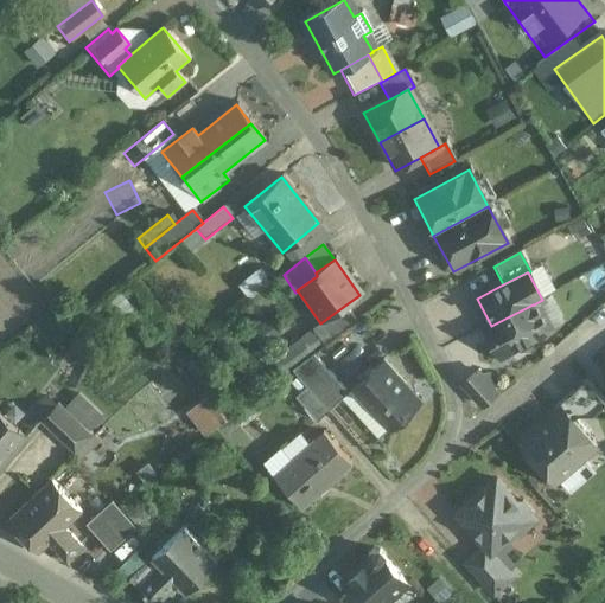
[(254,274),(235,289),(244,301),(263,286),(254,274)]
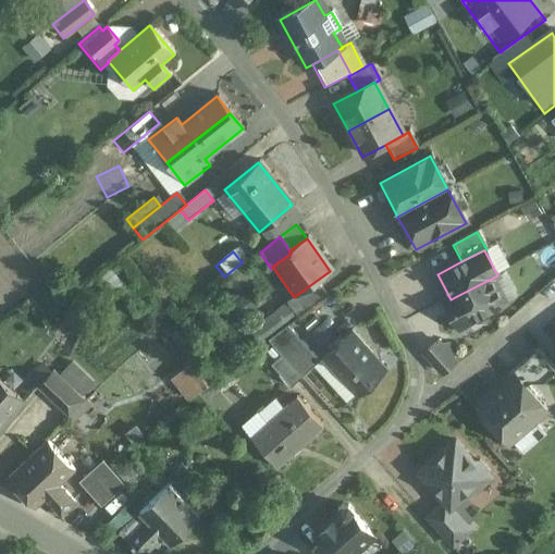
[(489,280),(451,299),(443,304),(457,330),(470,322),(483,327),(488,312),(503,305),(490,280),(489,280)]
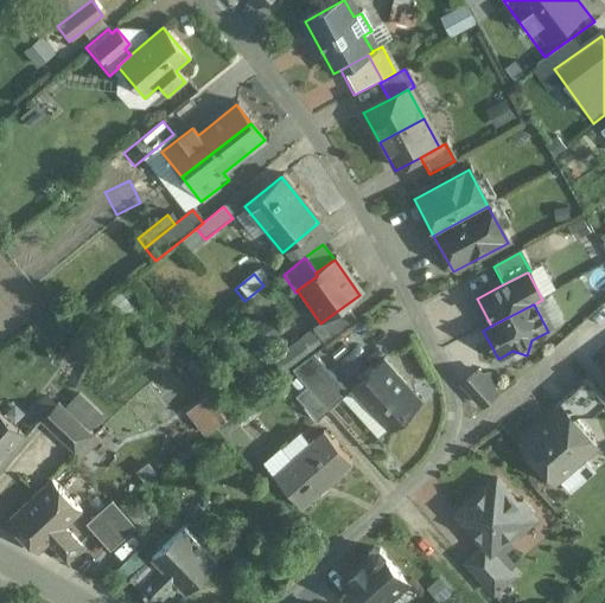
[(343,307),(320,324),(311,329),(312,332),(324,347),(355,324),(343,307)]
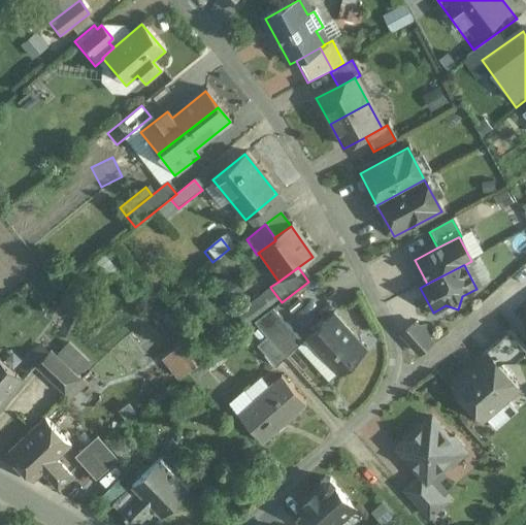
[(62,288),(54,313),(72,320),(81,294),(62,288)]
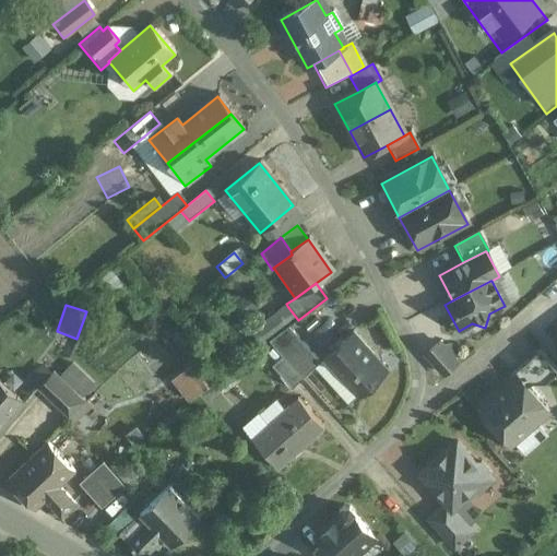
[(287,306),(252,333),(262,346),(268,342),(268,343),(287,328),(298,320),(287,306)]
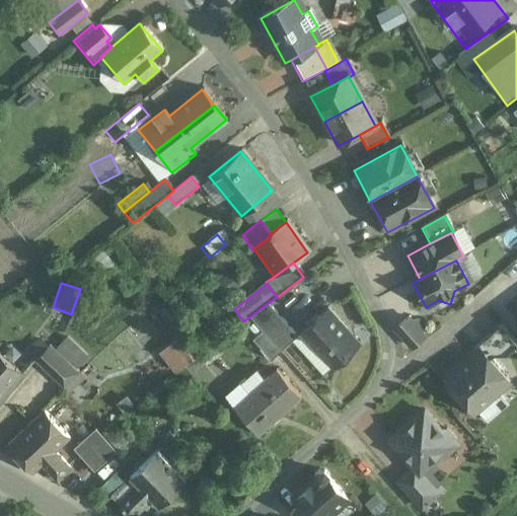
[(296,338),(267,304),(248,318),(280,353),(296,338)]
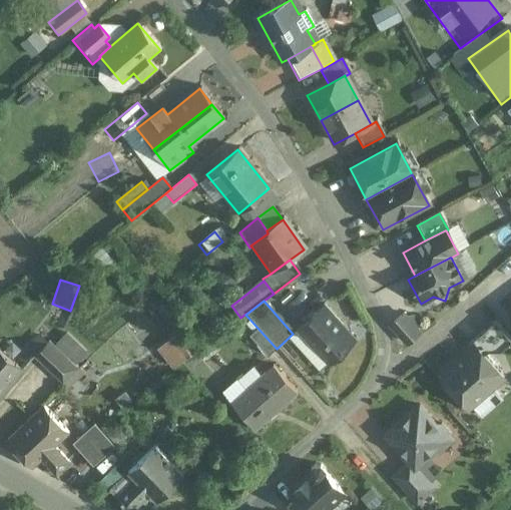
[(355,343),(323,307),(297,330),(329,366),(355,343)]
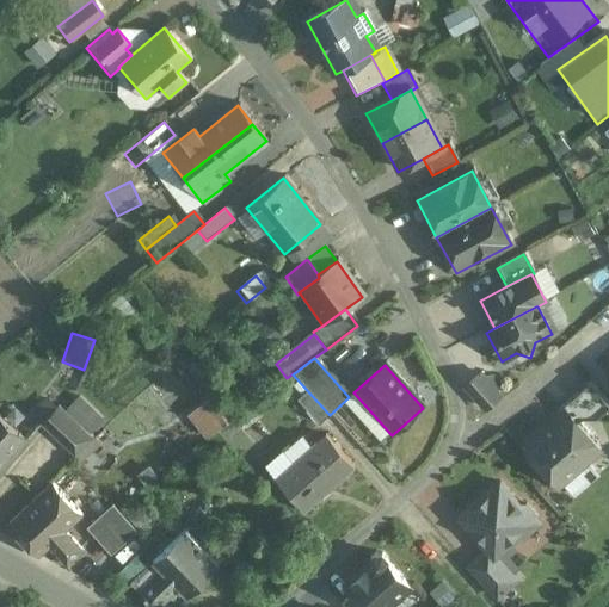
[(280,378),(274,371),(264,379),(271,385),(280,378)]
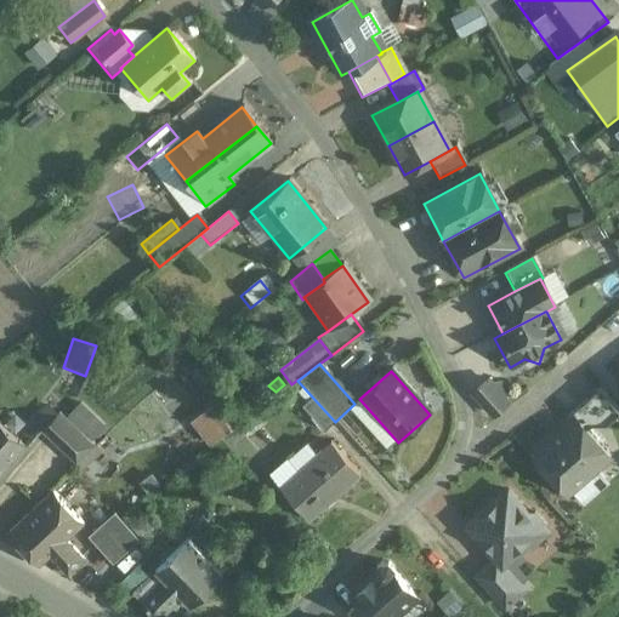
[(489,387),(486,383),(471,395),(492,418),(506,405),(503,401),(504,388),(489,387)]
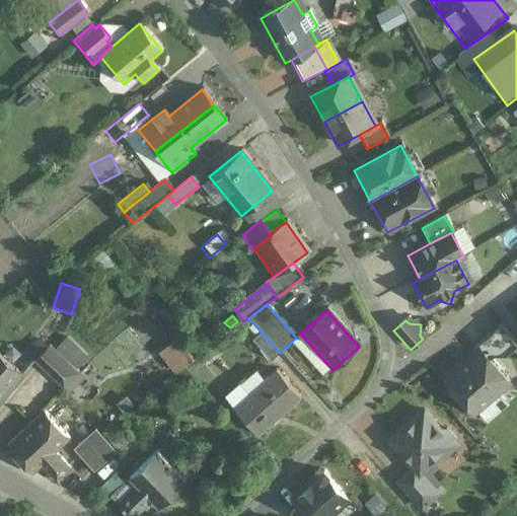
[(499,327),(472,350),(476,354),(479,351),(489,361),(493,358),(505,358),(516,348),(499,327)]
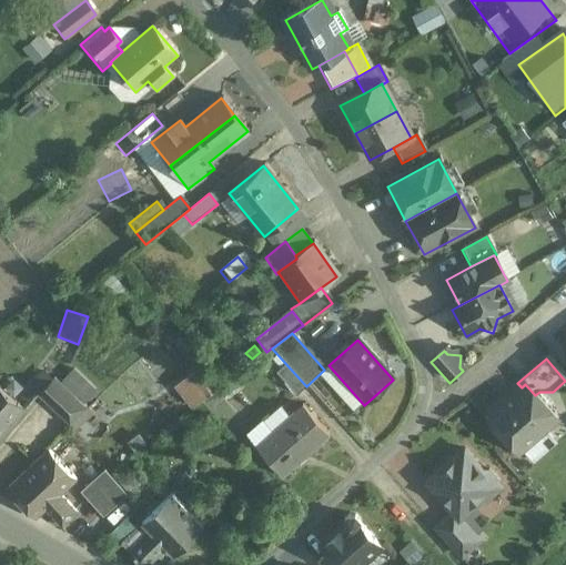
[(306,386),(285,364),(275,373),(295,396),(306,386)]
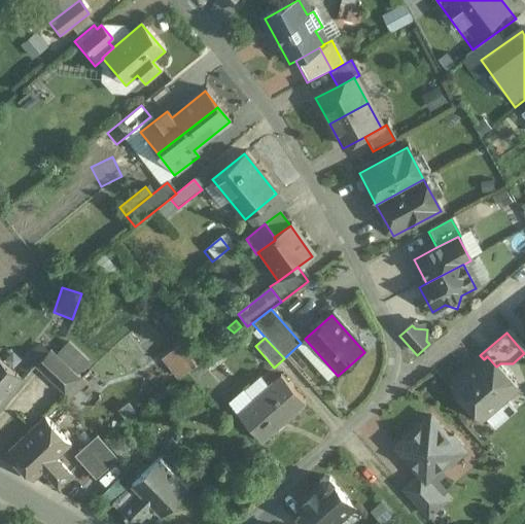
[(197,362),(181,341),(161,355),(176,377),(197,362)]
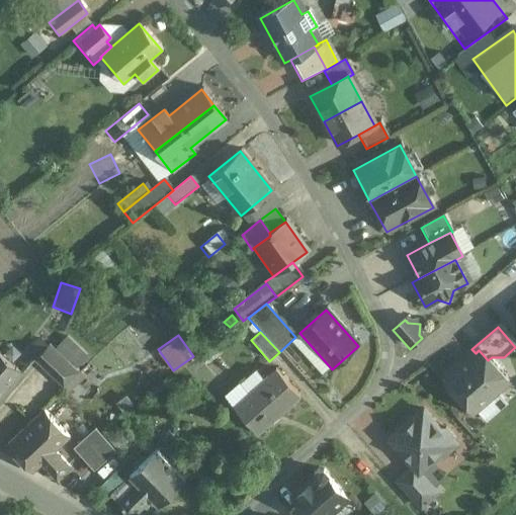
[(85,359),(65,340),(54,351),(74,370),(85,359)]
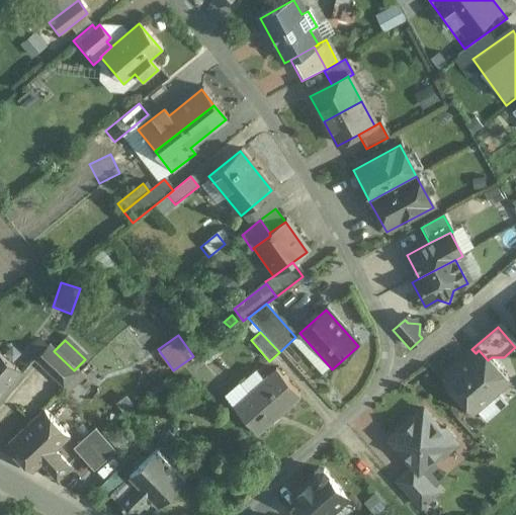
[(54,351),(48,346),(33,361),(63,390),(78,374),(74,370),(54,351)]
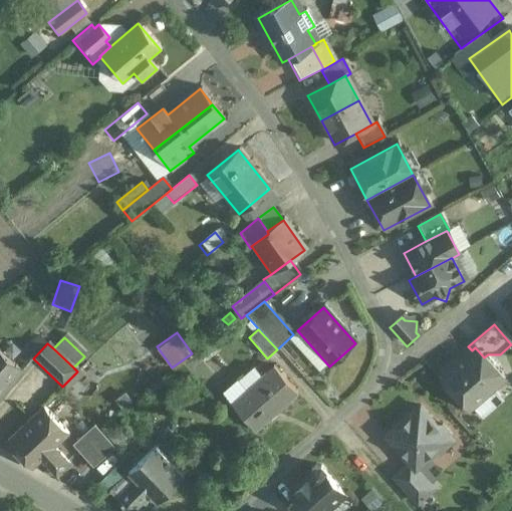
[(441,346),(426,359),(437,372),(453,358),(441,346)]
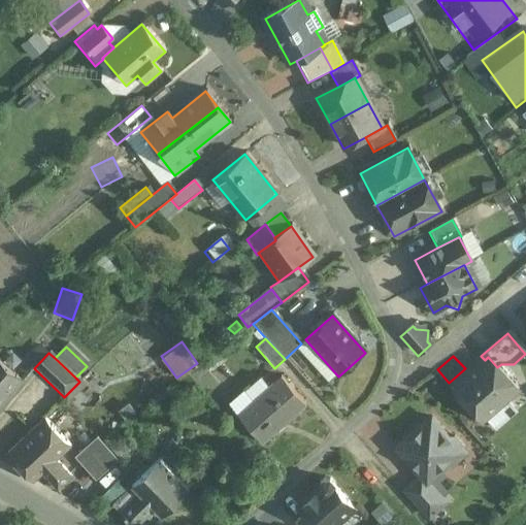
[(485,360),(452,389),(481,422),(517,390),(497,367),(488,357),(485,360)]
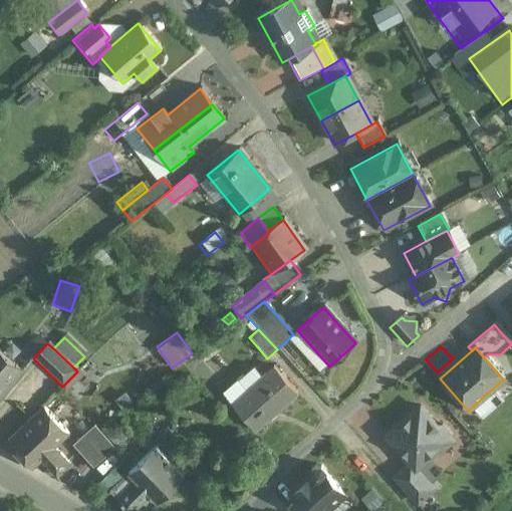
[(0,396),(20,372),(0,355),(0,396)]
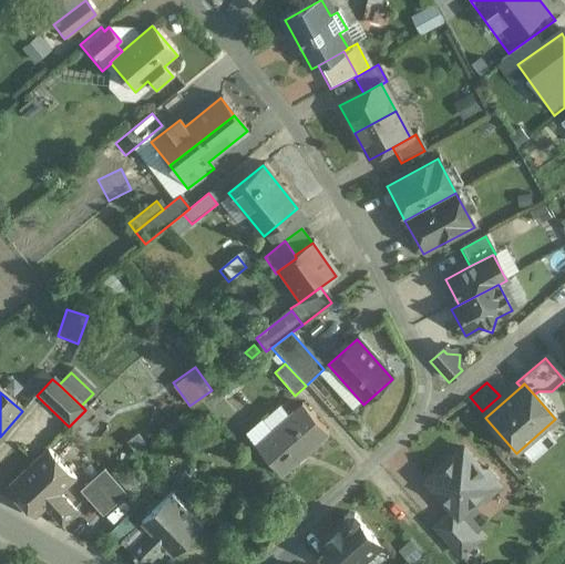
[(301,406),(255,445),(281,475),(328,434),(301,406)]
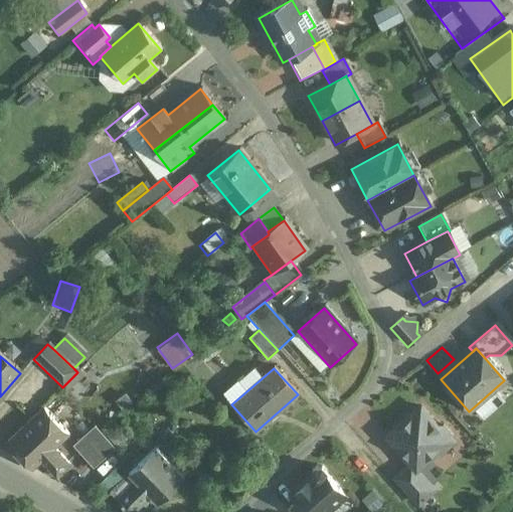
[(419,409),(386,439),(409,466),(415,472),(415,471),(434,456),(440,456),(451,446),(452,441),(442,429),(436,429),(419,409)]
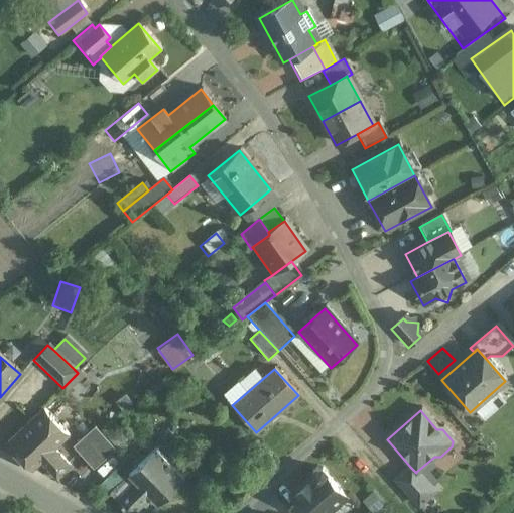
[(42,412),(5,446),(31,474),(40,466),(54,482),(68,470),(52,453),(68,438),(42,412)]
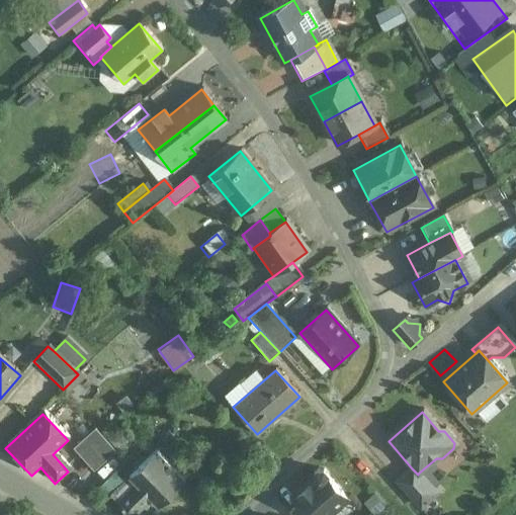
[(114,453),(95,431),(76,448),(95,469),(114,453)]
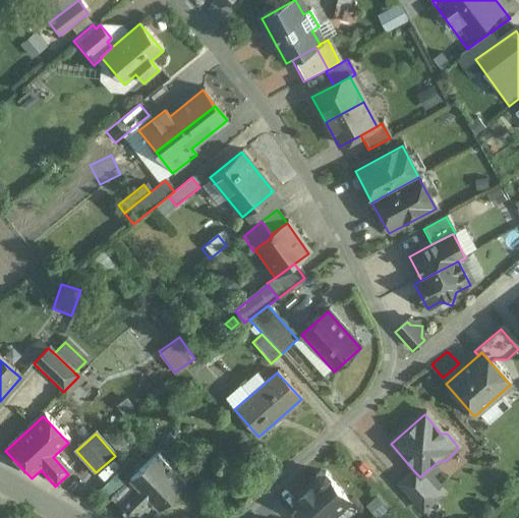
[(185,485),(156,455),(128,481),(136,490),(131,494),(116,508),(125,517),(135,517),(151,504),(158,511),(185,485)]
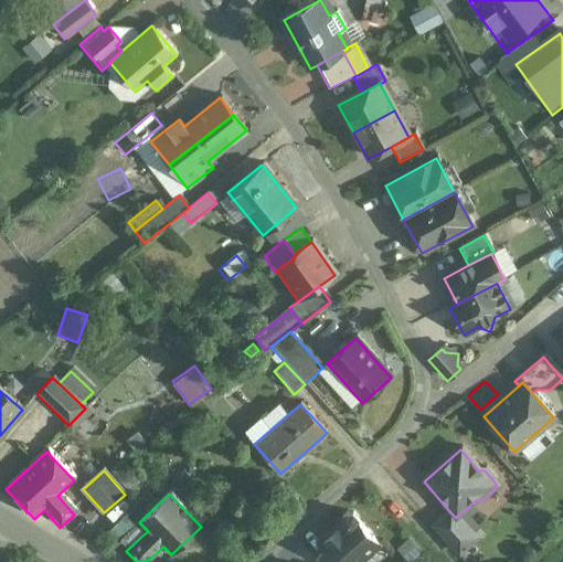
[(449,511),(432,526),(458,557),(477,540),(456,517),(456,518),(449,511)]
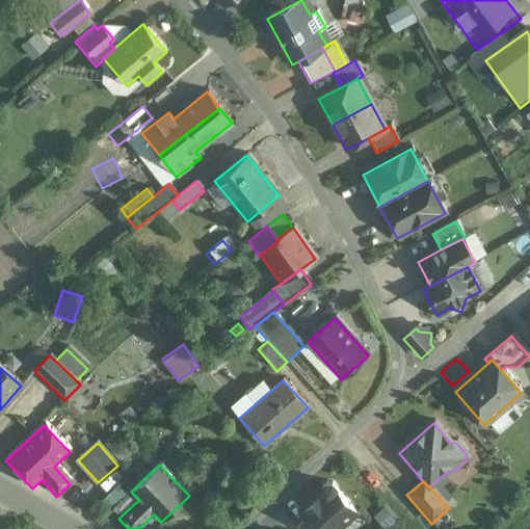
[(332,484),(325,483),(321,487),(321,494),(300,512),(306,519),(314,528),(338,528),(355,513),(335,491),(336,488),(332,484)]
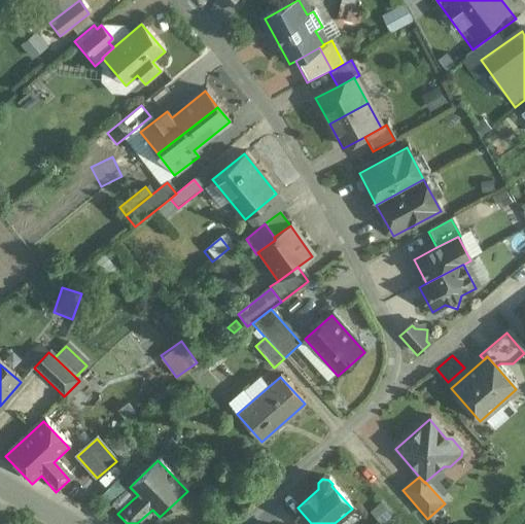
[(133,499),(115,482),(98,501),(107,511),(111,508),(117,514),(133,499)]
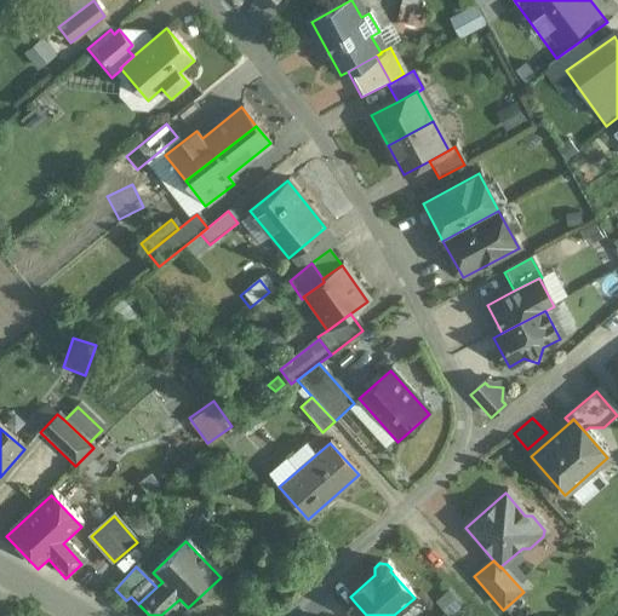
[(366,615),(356,604),(345,614),(347,615),(366,615)]
